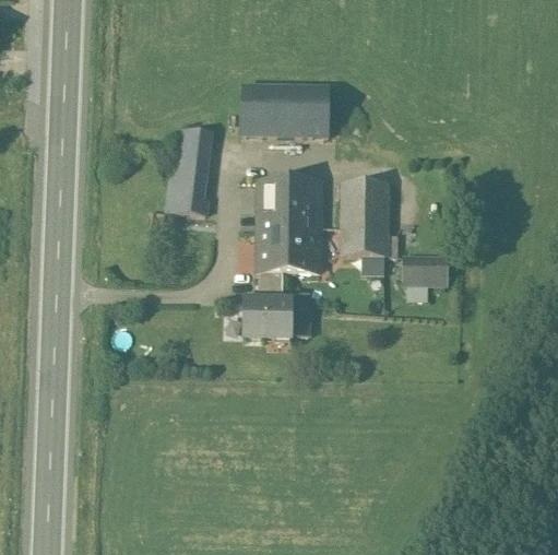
[(330,87),(239,84),(237,133),(328,136),(330,87)]
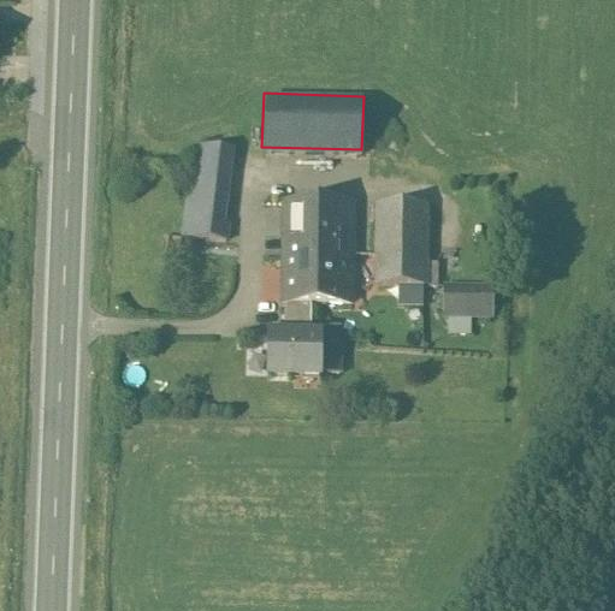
[(232,177),(236,143),(195,138),(184,232),(225,237),(232,177)]
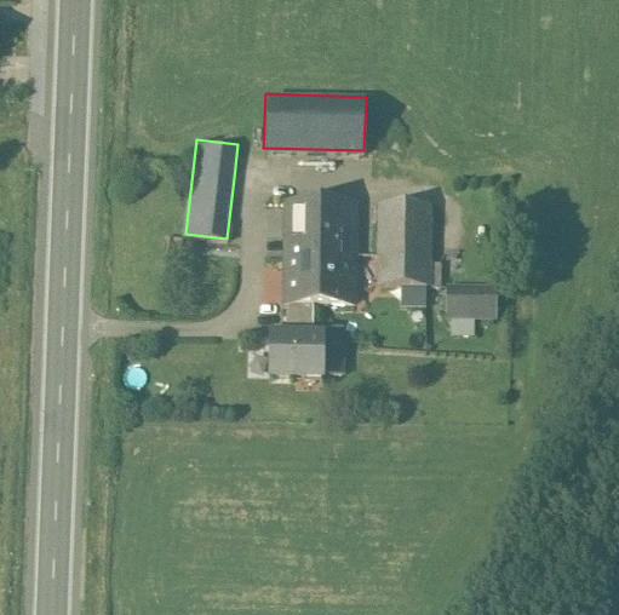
[(349,201),(287,200),(286,302),(315,302),(348,302),(348,274),(374,275),(376,251),(349,249),(349,201)]
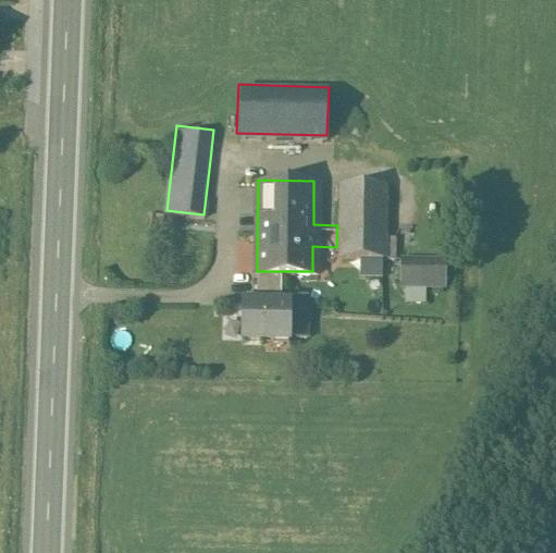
[(383,183),(337,182),(337,225),(336,247),(336,255),(382,256),(383,183)]
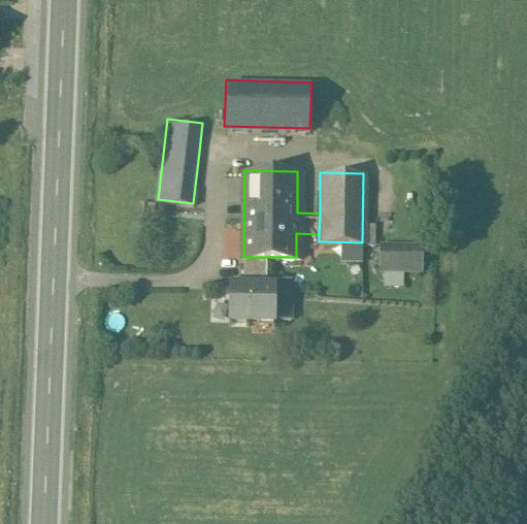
[(420,243),(380,242),(379,266),(420,268),(420,243)]
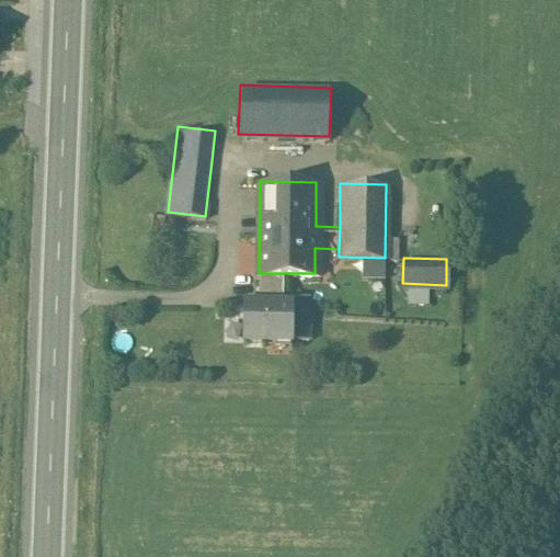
[(285,273),(259,273),(258,299),(247,299),(246,339),(294,340),(295,300),(285,300),(285,273)]
